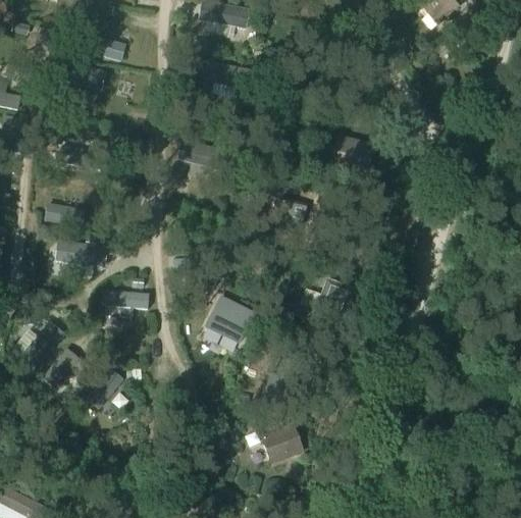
[(437,26),(468,0),(416,0),(437,26)]
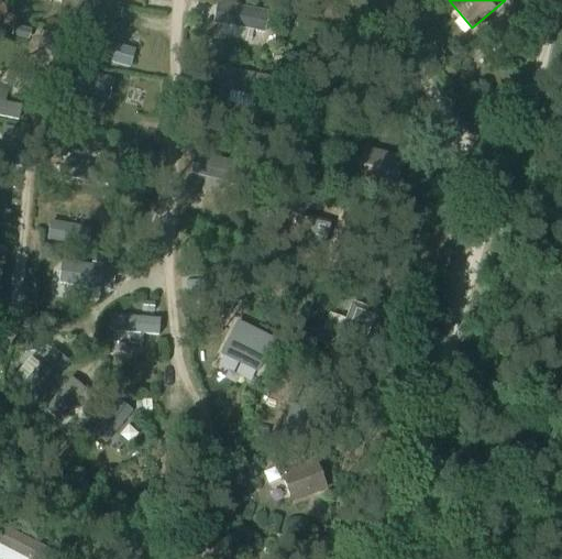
[(218,1),(215,19),(263,28),(266,10),(218,1)]
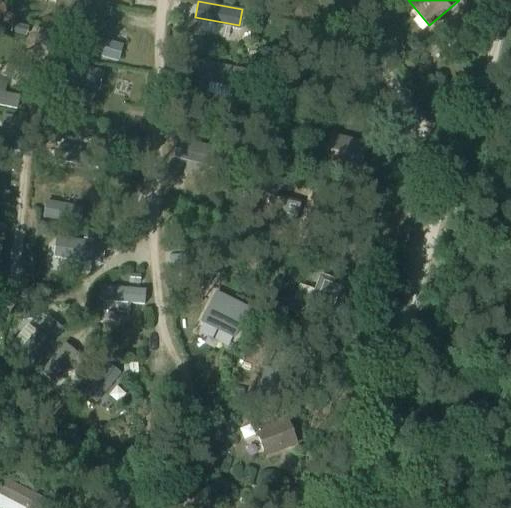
[(106,5),(105,13),(113,14),(115,7),(106,5)]
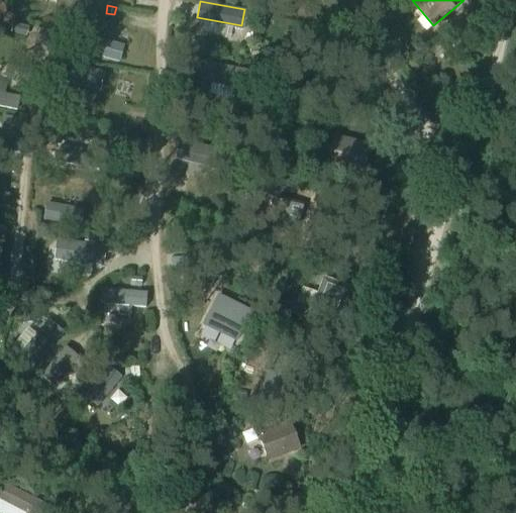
[(13,20),(11,30),(26,34),(28,25),(13,20)]
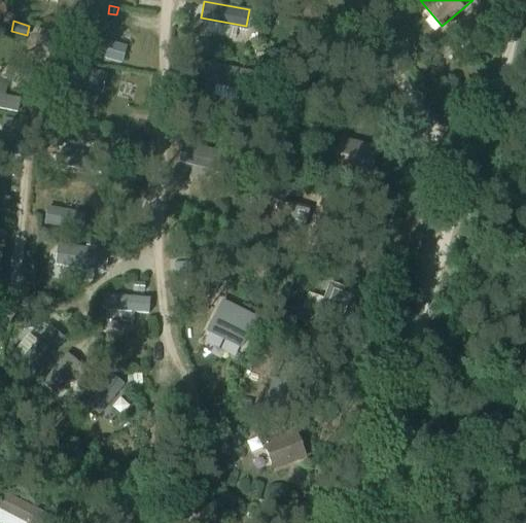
[(84,32),(79,50),(121,62),(127,43),(84,32)]
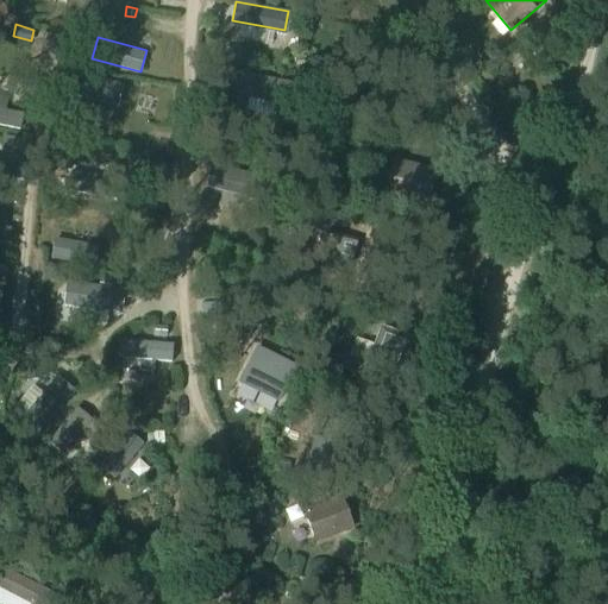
[(225,45),(224,56),(239,58),(240,48),(225,45)]
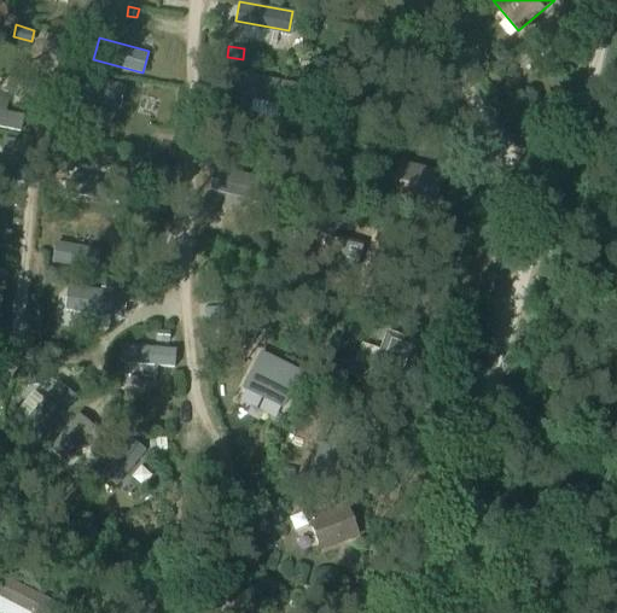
[(76,73),(70,93),(120,106),(126,85),(76,73)]
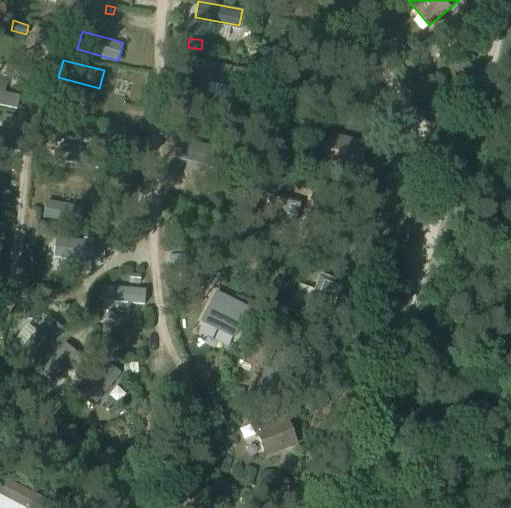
[(206,61),(202,77),(246,86),(249,70),(206,61)]
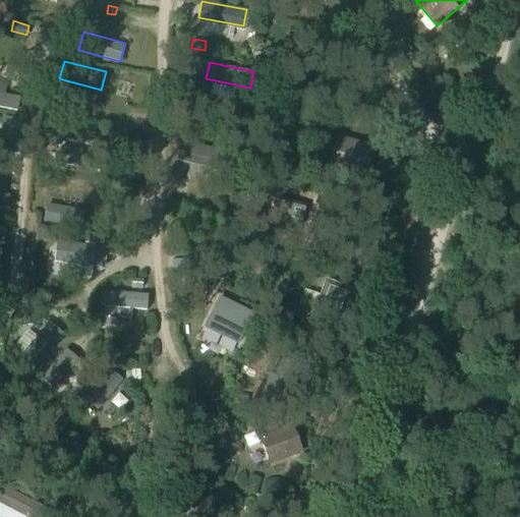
[(0,91),(0,105),(18,109),(21,96),(0,91)]
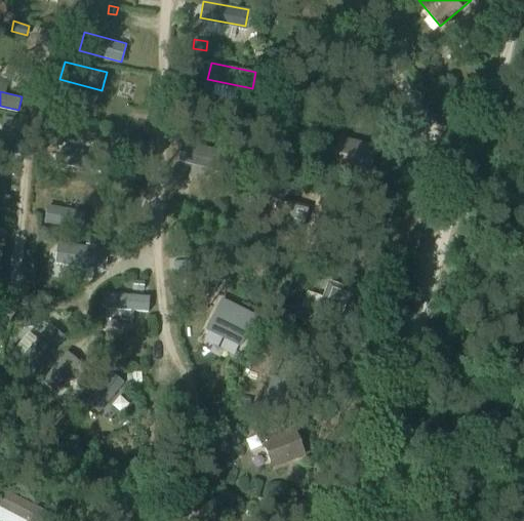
[(204,108),(203,117),(215,119),(217,111),(204,108)]
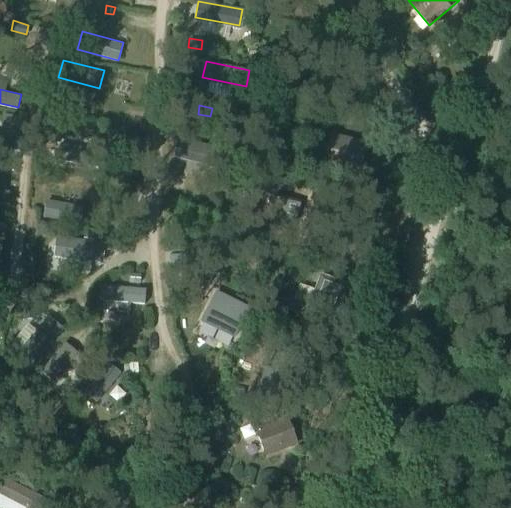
[(53,126),(50,139),(59,141),(62,128),(53,126)]
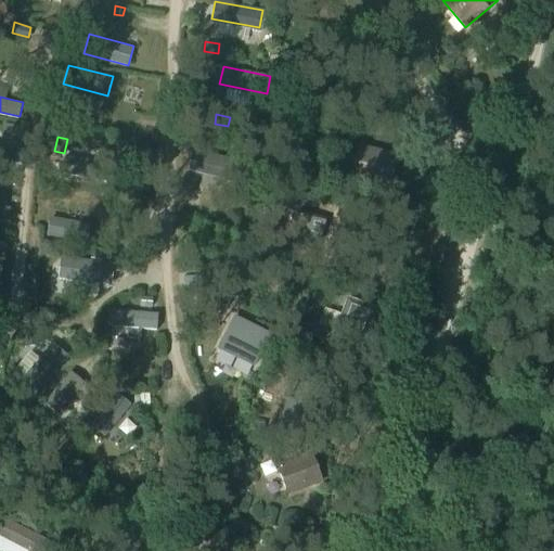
[(397,152),(358,142),(348,181),(387,191),(397,152)]
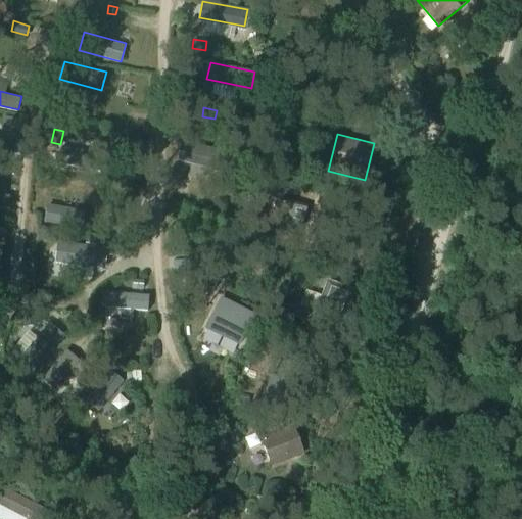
[(0,137),(0,155),(7,156),(10,139),(0,137)]
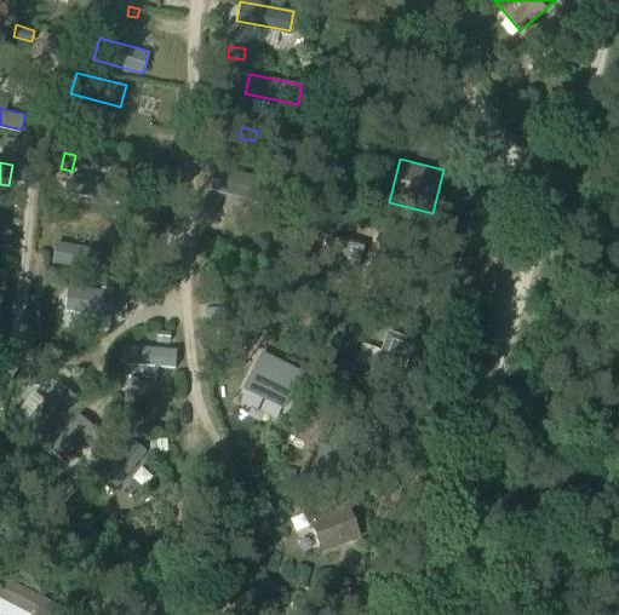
[(217,167),(211,189),(265,202),(270,182),(217,167)]
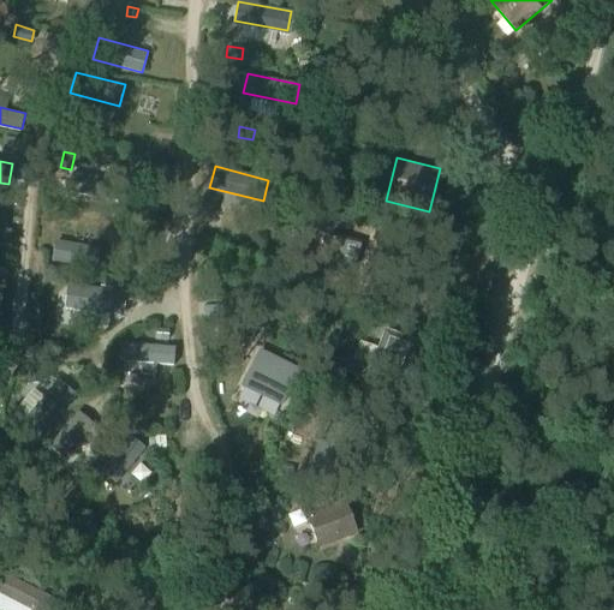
[(73,172),(70,190),(121,199),(125,181),(73,172)]
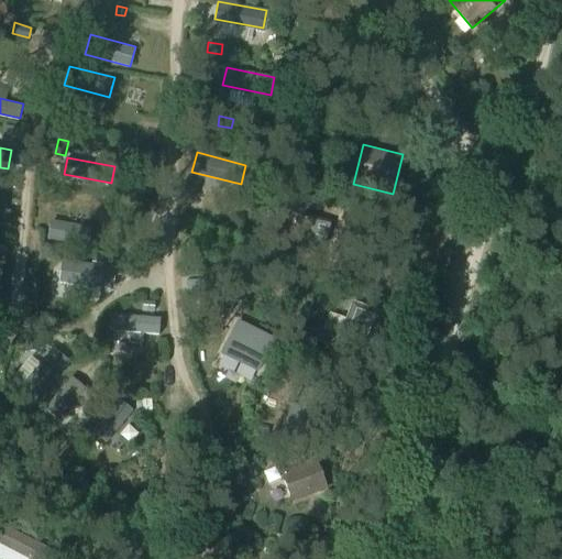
[(188,178),(185,193),(195,195),(198,181),(188,178)]
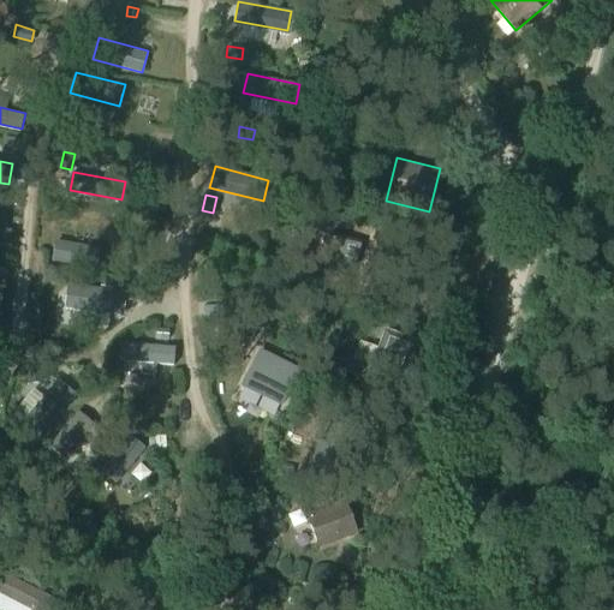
[(0,225),(0,240),(9,243),(12,228),(0,225)]
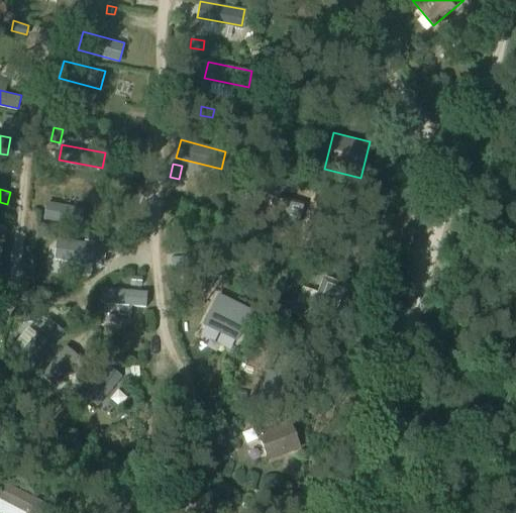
[(276,197),(268,224),(295,232),(303,205),(276,197)]
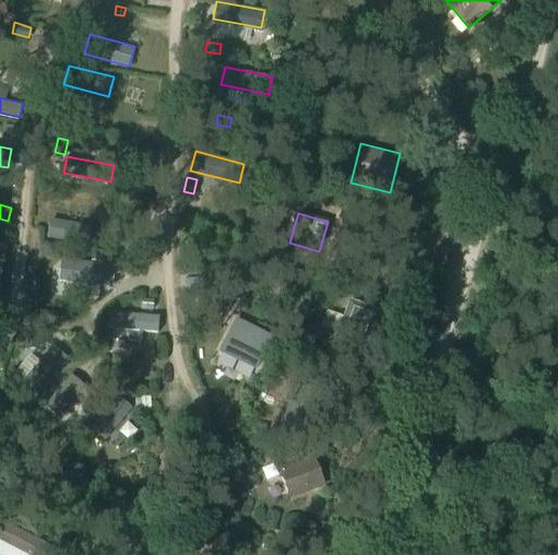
[(51,219),(48,236),(88,243),(92,225),(51,219)]
